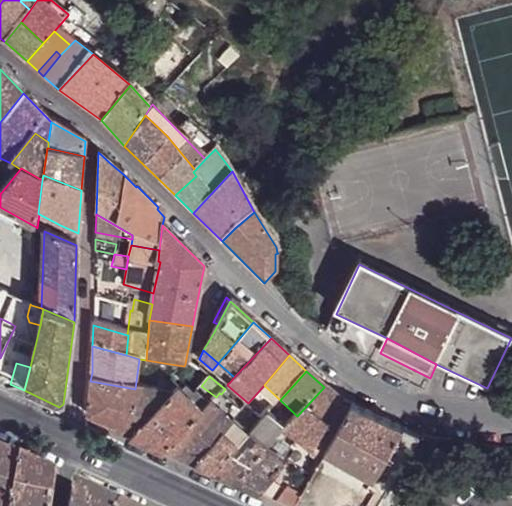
[(135,389),(90,381),(87,416),(88,420),(122,434),(142,389),(135,389)]
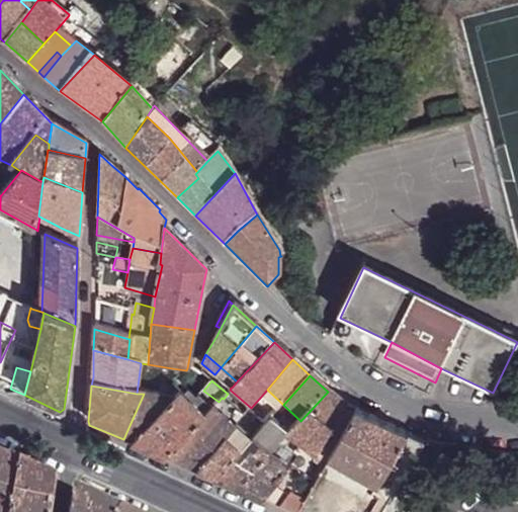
[(219,402),(203,391),(191,406),(203,417),(212,408),(219,402)]
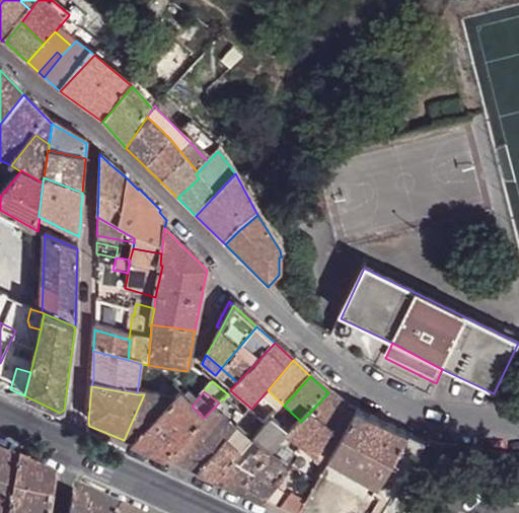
[(171,399),(131,444),(165,459),(204,418),(192,407),(177,392),(171,399)]
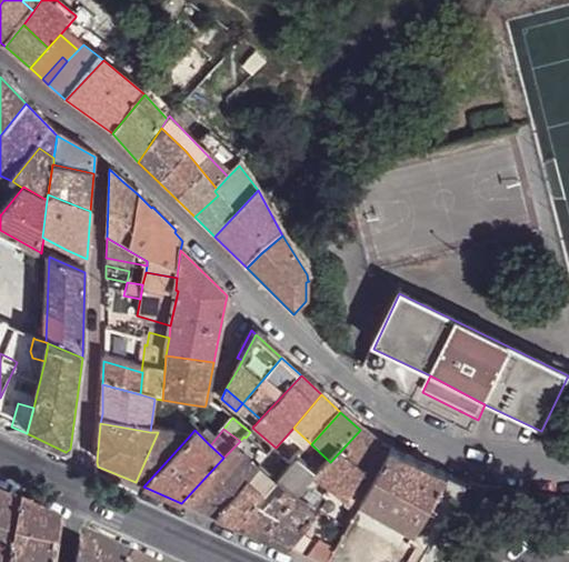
[(330,490),(347,504),(379,448),(360,430),(330,462),(316,478),(316,479),(330,490)]
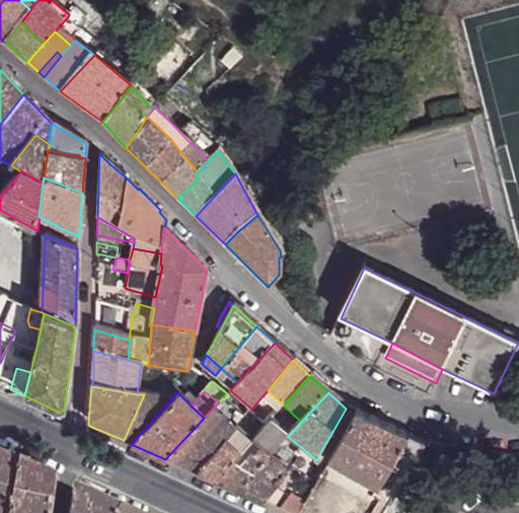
[(171,399),(144,394),(124,440),(131,444),(171,399)]
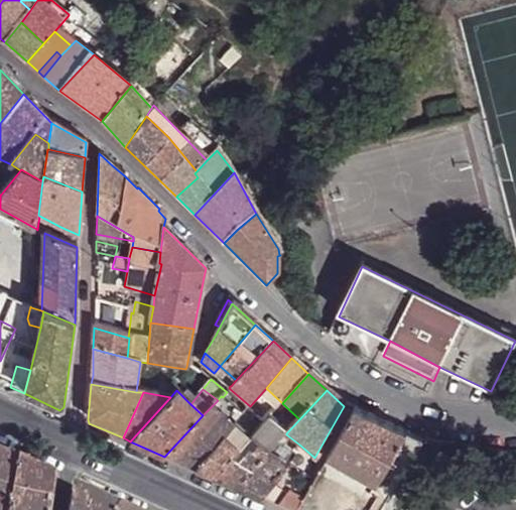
[(218,400),(212,406),(234,426),(235,424),(243,415),(223,397),(221,396),(218,400)]
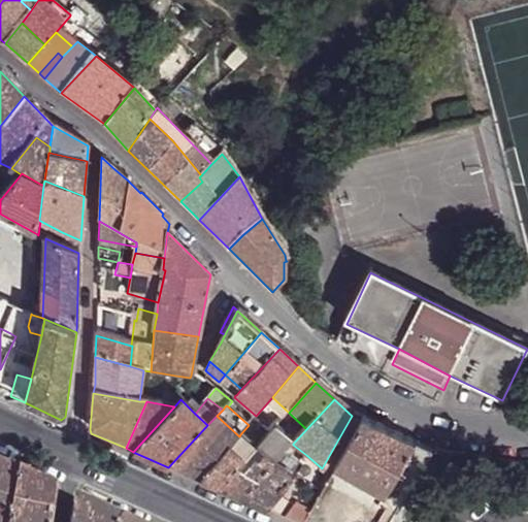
[(207,425),(168,467),(200,482),(230,448),(239,436),(217,416),(207,425)]
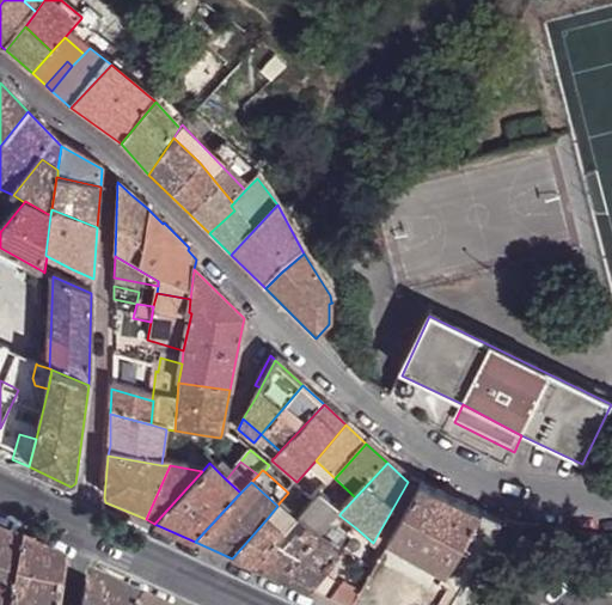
[(408,482),(373,543),(384,550),(386,547),(420,487),(408,482)]
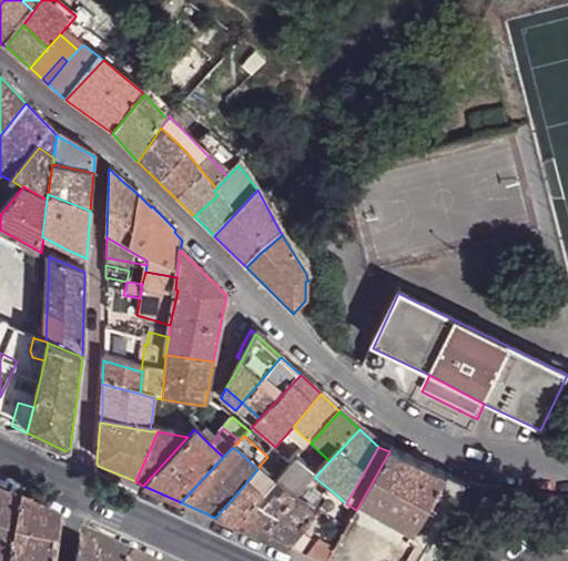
[(434,500),(446,479),(389,451),(358,507),(413,537),(425,517),(430,506),(434,500)]
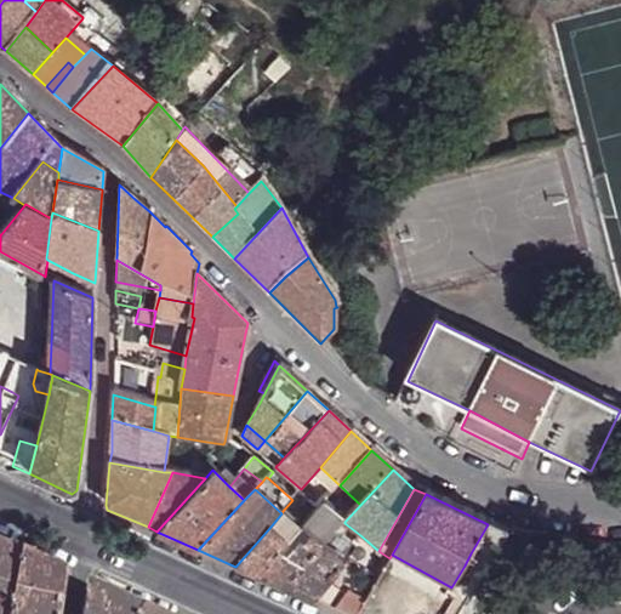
[(302,501),(296,496),(292,500),(283,511),(291,517),(301,506),(301,504),(302,501)]
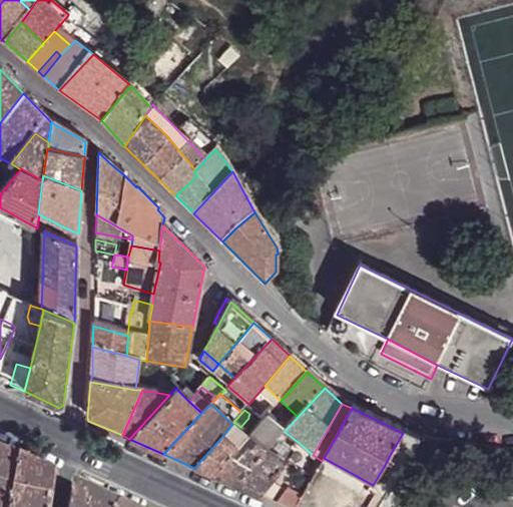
[(285,431),(267,417),(261,424),(250,436),(267,451),(276,441),(281,435),(285,432),(285,431)]
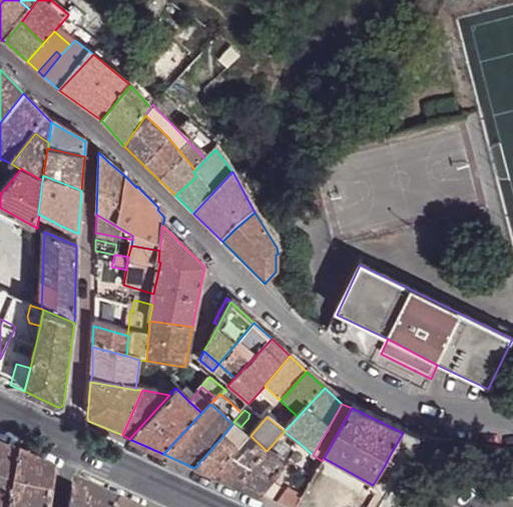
[(238,449),(248,438),(243,433),(244,432),(240,427),(233,422),(232,424),(223,435),(238,449)]
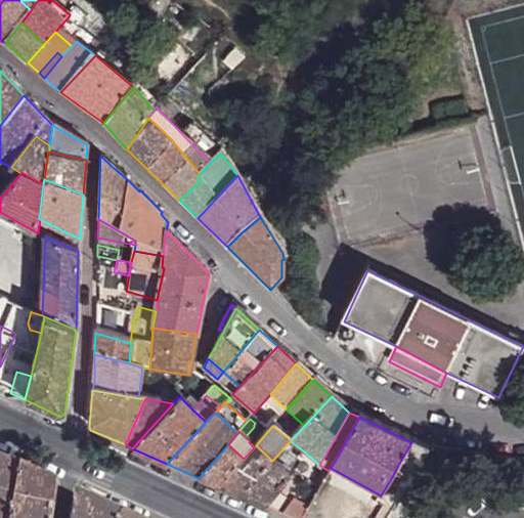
[(427,450),(411,442),(400,462),(404,464),(416,470),(427,450)]
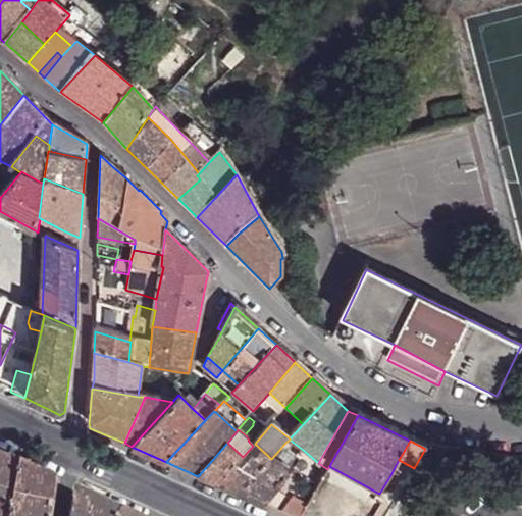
[(198,476),(217,485),(243,457),(227,443),(198,476)]
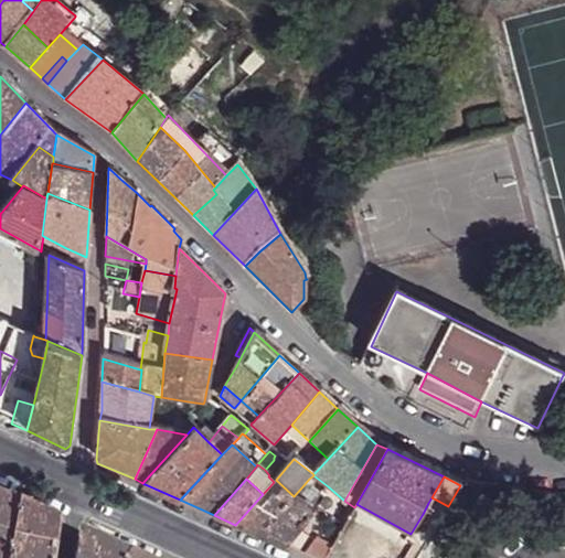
[(313,482),(309,479),(304,485),(308,490),(309,486),(313,482)]
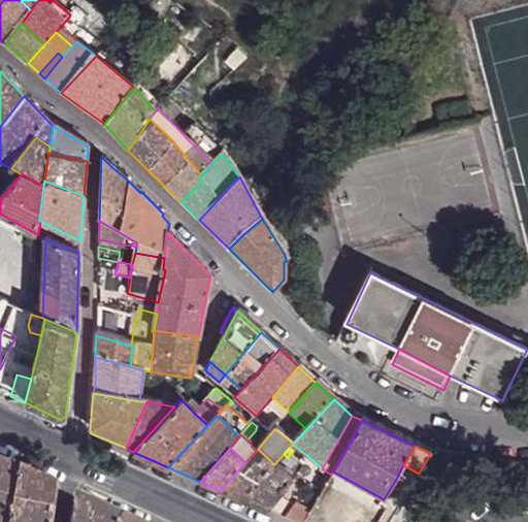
[(245,462),(220,491),(241,501),(274,464),(258,449),(256,451),(245,462)]
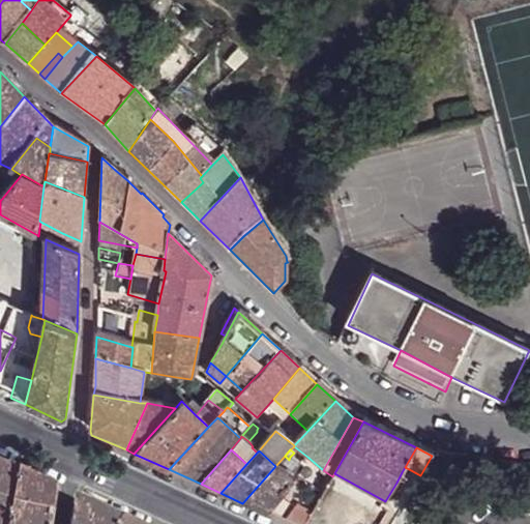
[(289,482),(292,484),(302,468),(299,465),(290,457),(289,460),(285,456),(275,466),(290,475),(289,482)]
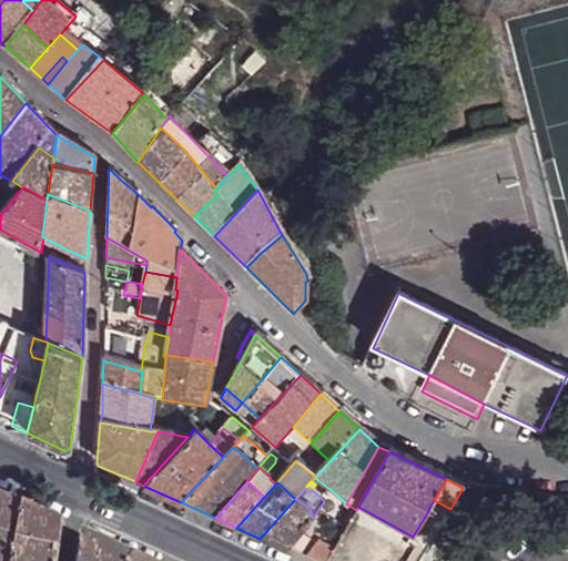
[(260,539),(286,551),(313,518),(310,516),(311,509),(295,499),(260,539)]
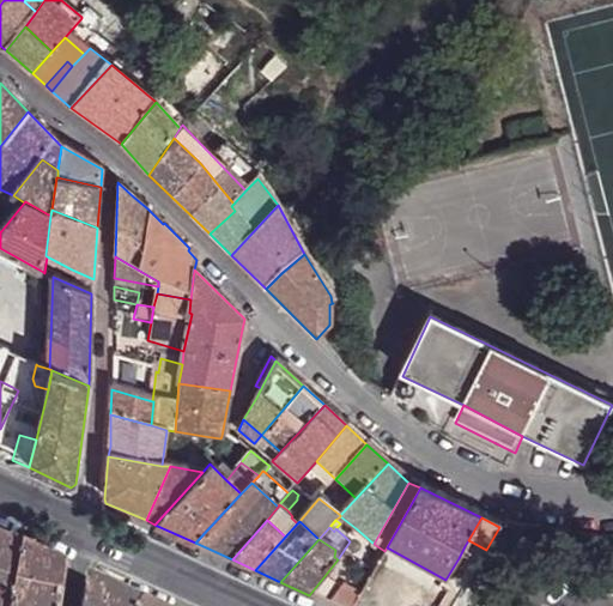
[(14,605),(24,556),(0,545),(0,605),(14,605)]
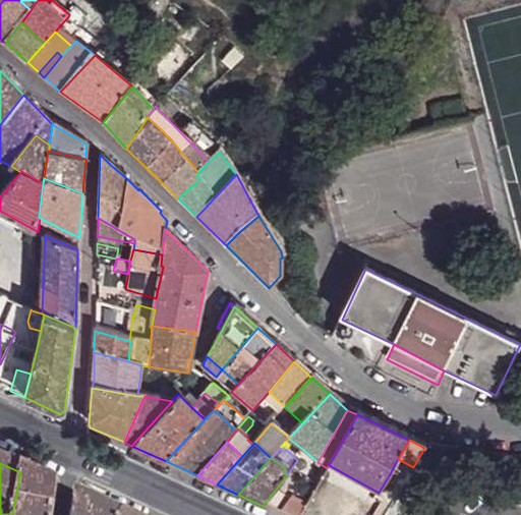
[(52,514),(56,489),(20,472),(12,514),(52,514)]
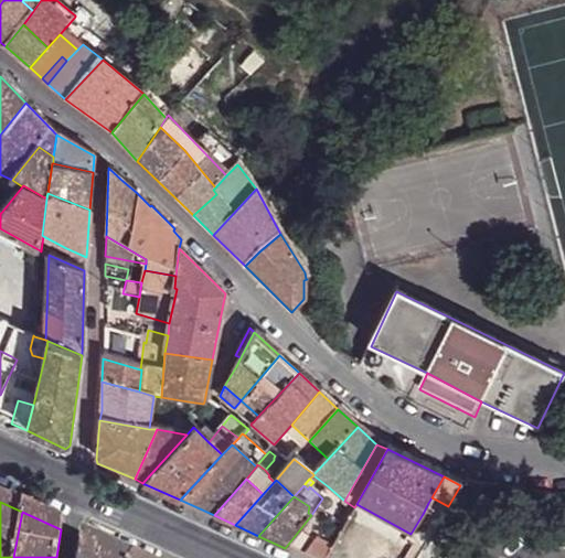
[(426,516),(423,514),(411,534),(415,536),(426,516)]
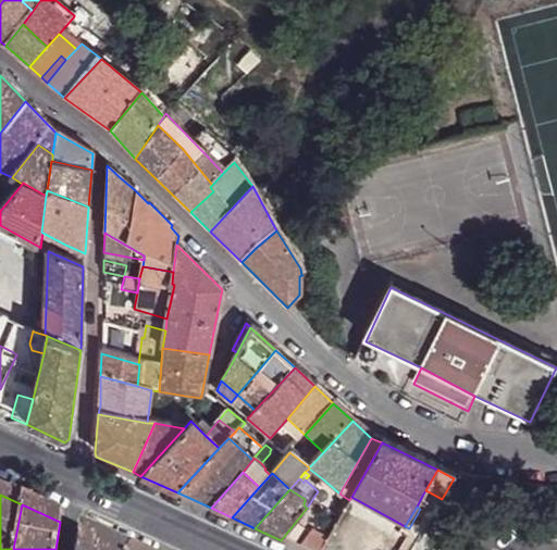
[(120,549),(79,530),(76,549),(120,549)]
